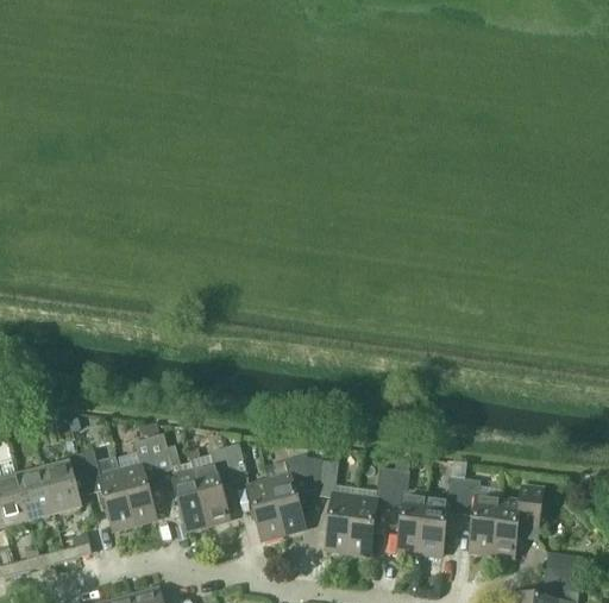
[(81,426),(77,416),(69,420),(73,429),(81,426)]
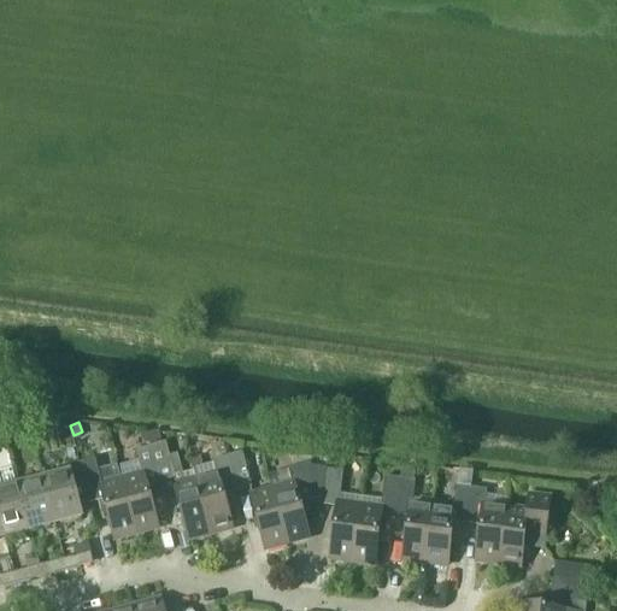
[(147,430),(151,442),(163,439),(160,427),(147,430)]
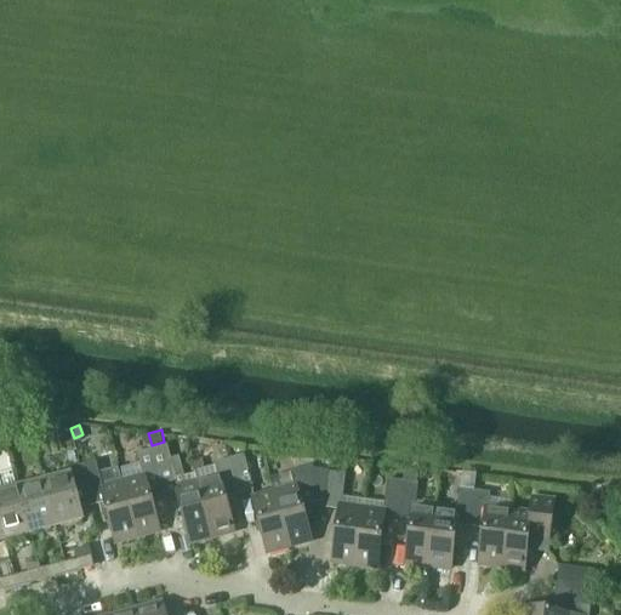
[(189,443),(195,468),(204,466),(198,440),(189,443)]
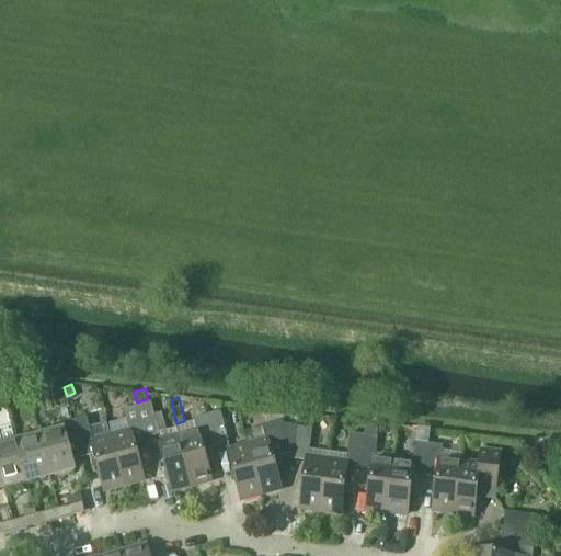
[(129,428),(111,432),(124,481),(144,476),(133,438),(149,433),(159,431),(153,411),(150,399),(148,399),(137,403),(124,406),(129,428)]
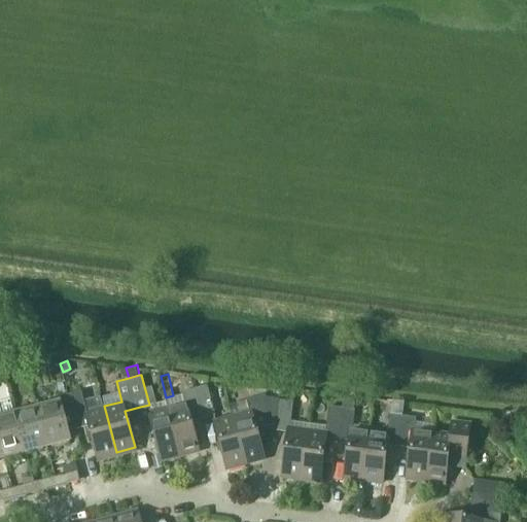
[(184,403),(167,407),(179,452),(198,447),(190,419),(214,412),(207,383),(181,389),(184,403)]
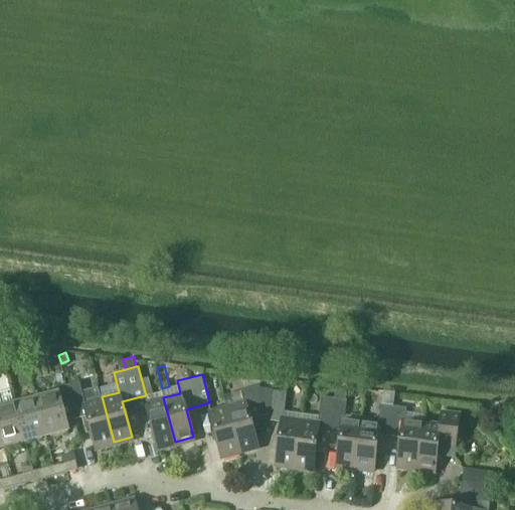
[(149,375),(141,377),(146,395),(137,397),(139,406),(146,405),(157,447),(175,442),(163,397),(155,399),(149,375)]
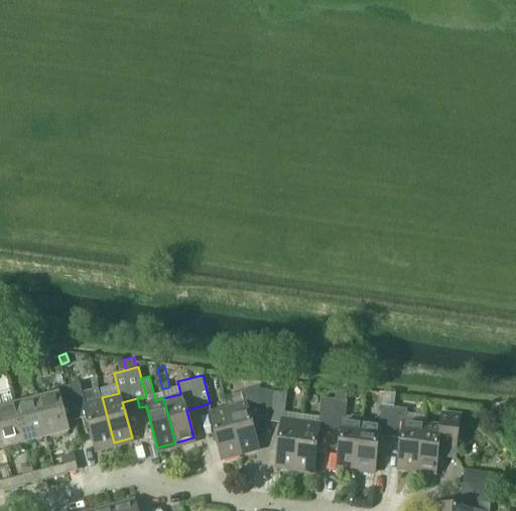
[(273,388),(282,389),(283,380),(275,379),(273,388)]
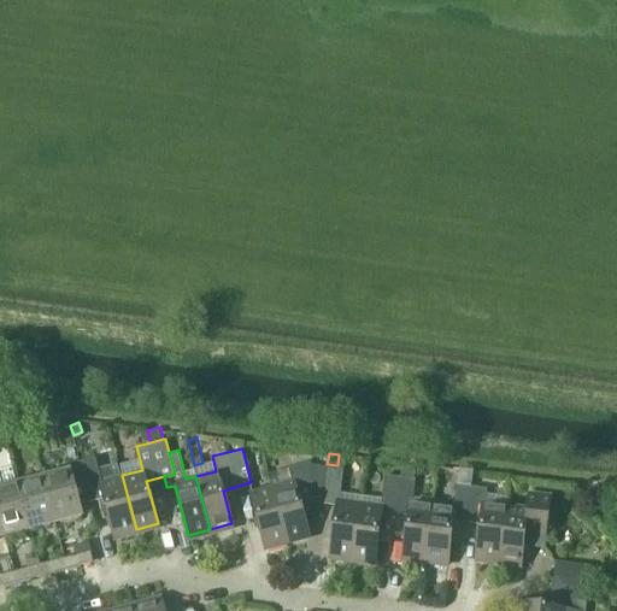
[(115,534),(136,529),(122,475),(101,481),(95,457),(80,462),(88,497),(104,492),(115,534)]
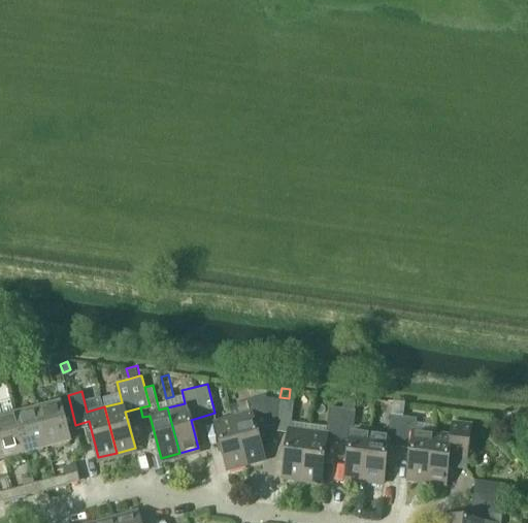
[(251,411),(233,416),(245,461),(264,456),(256,427),(273,423),(276,423),(279,397),(266,395),(265,393),(248,398),(251,411)]
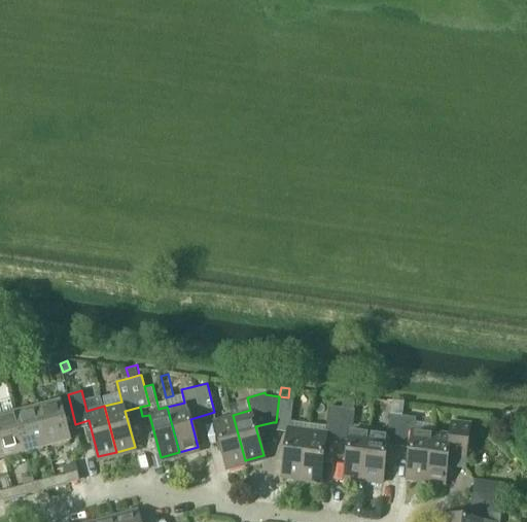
[(342,406),(354,407),(355,397),(343,395),(342,406)]
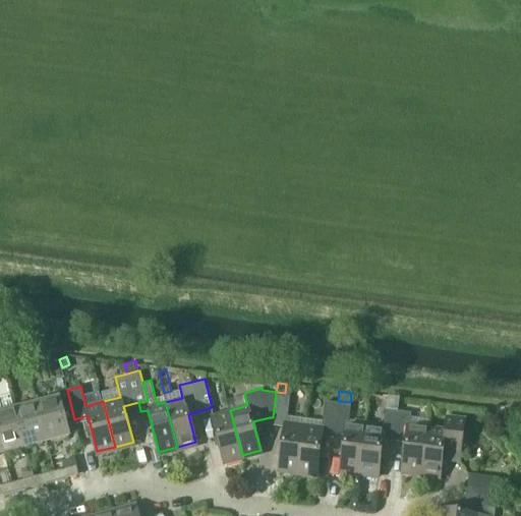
[(279,467),(297,470),(303,423),(286,421),(289,394),(285,393),(276,392),(273,417),(272,422),(285,423),(279,467)]
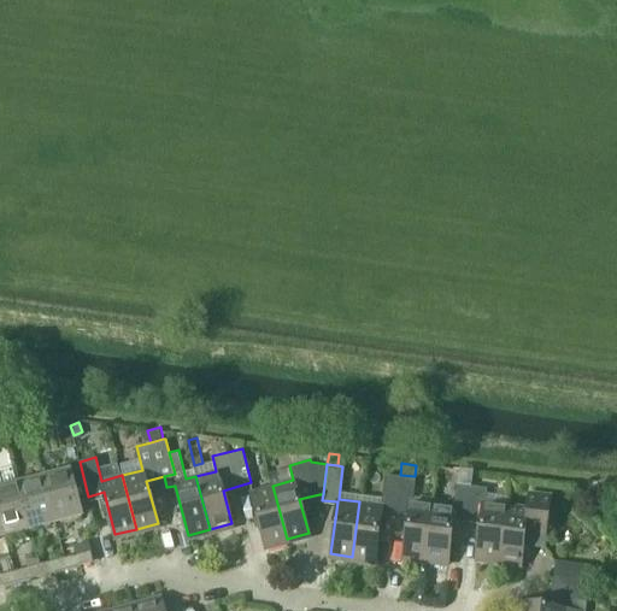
[(70,469),(43,475),(56,520),(81,512),(70,469)]
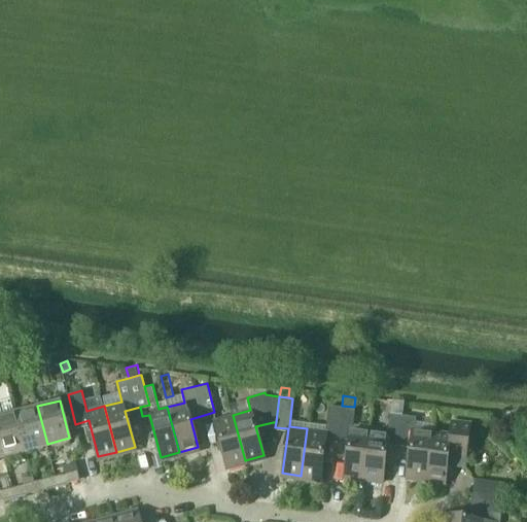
[(325,433),(338,436),(342,406),(328,404),(324,431),(307,428),(301,476),(320,478),(325,433)]
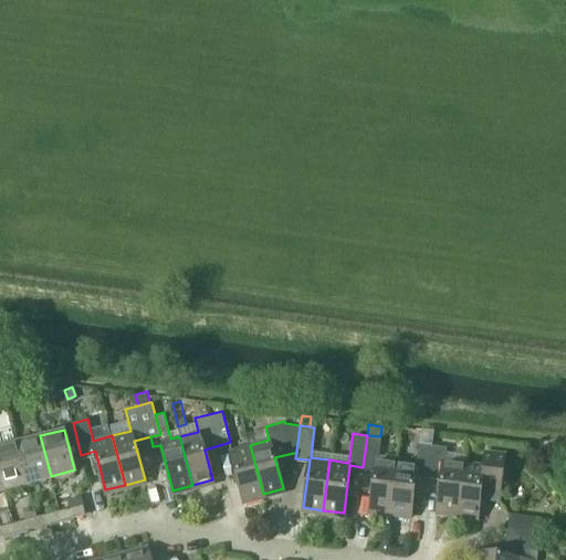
[(28,482),(51,476),(40,435),(17,442),(28,482)]
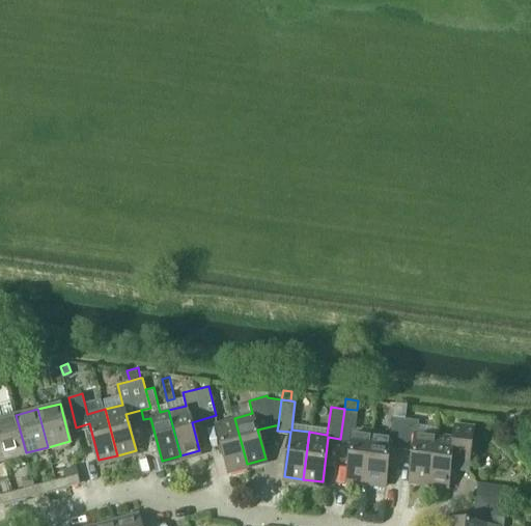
[(357,410),(344,409),(340,439),(352,441),(347,477),(366,480),(372,434),(354,431),(357,410)]
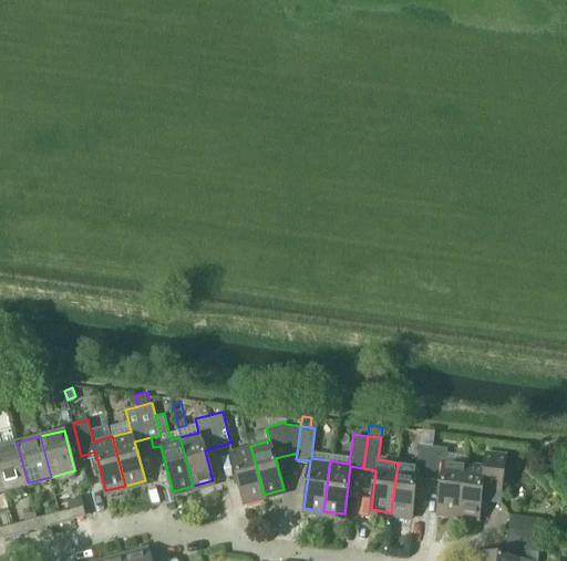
[(0,473),(4,489),(28,482),(17,443),(0,446),(0,473)]
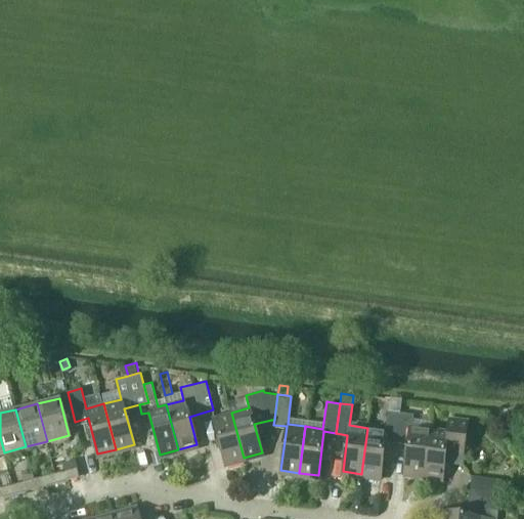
[(385,439),(396,441),(400,412),(388,409),(385,430),(367,428),(361,474),(380,476),(385,439)]
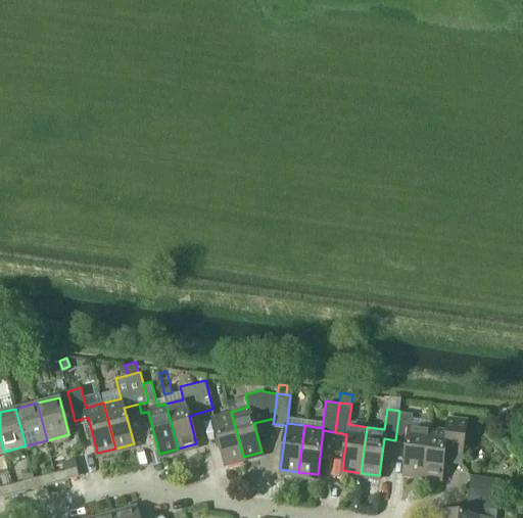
[(403,471),(422,473),(428,427),(411,425),(413,412),(399,411),(395,440),(408,442),(403,471)]
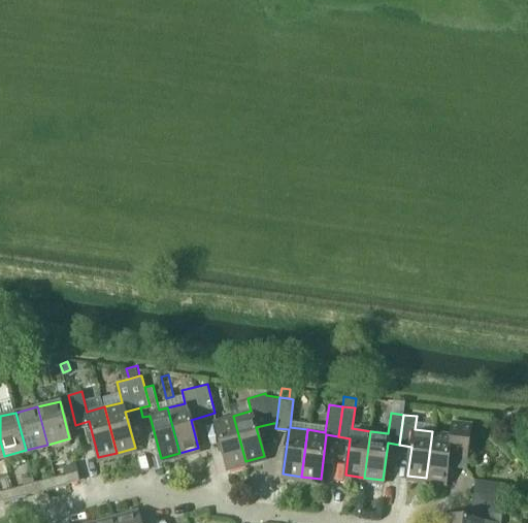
[(245,461),(233,416),(215,421),(227,466),(245,461)]
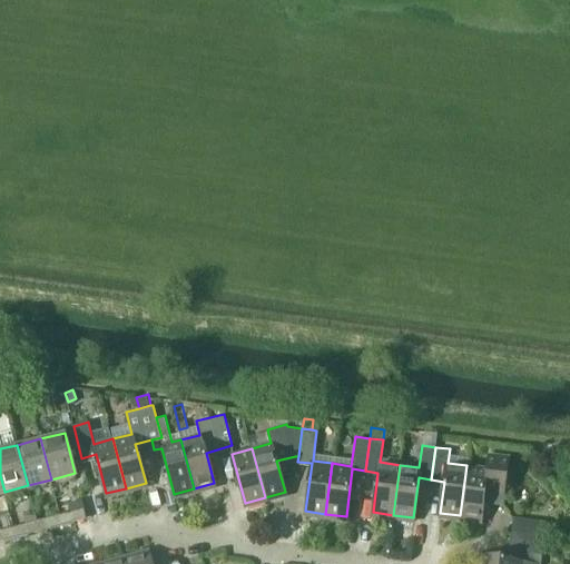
[(503,490),(508,456),(488,454),(487,468),(467,465),(460,515),(481,518),(484,491),(503,493),(503,490)]
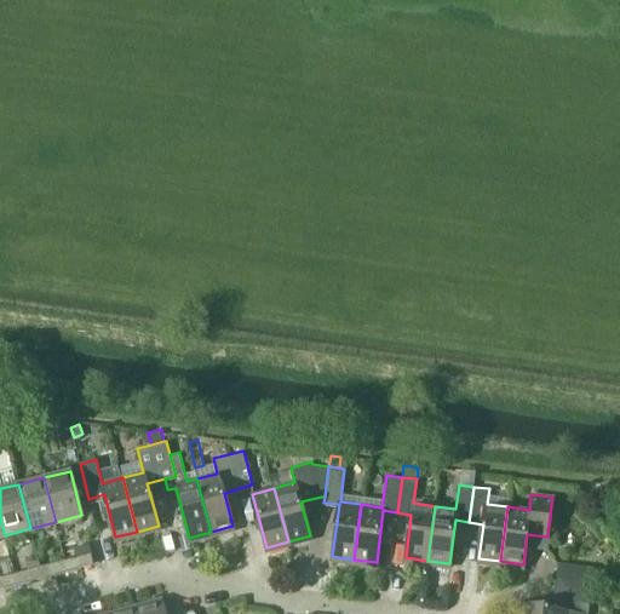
[(68,569),(81,566),(78,554),(64,557),(68,569)]
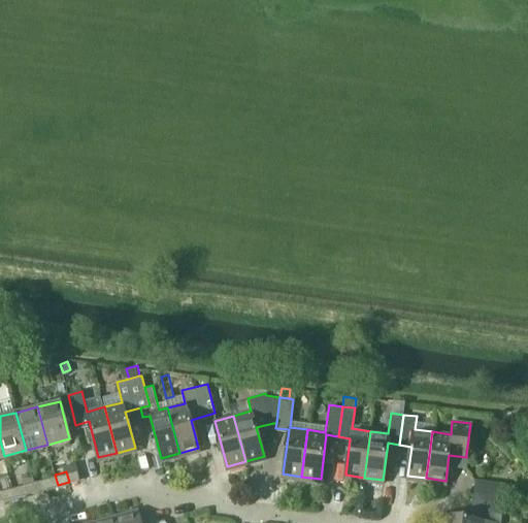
[(58,485),(55,475),(43,478),(46,487),(58,485)]
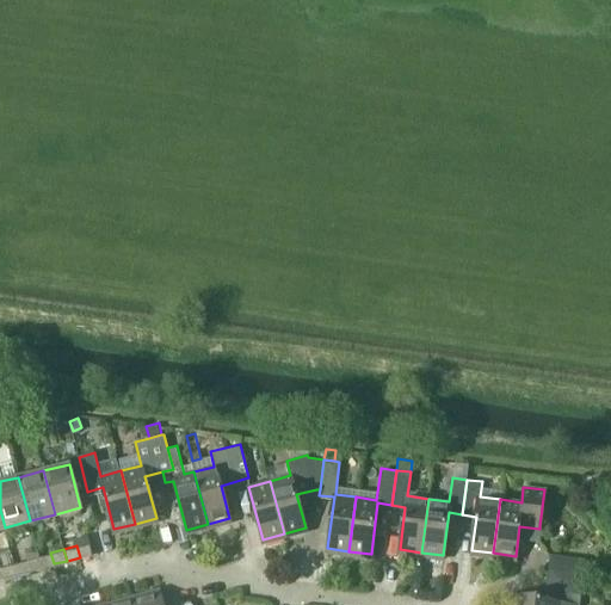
[(510,594),(507,604),(572,604),(573,604),(579,604),(585,556),(549,553),(544,599),(510,594)]
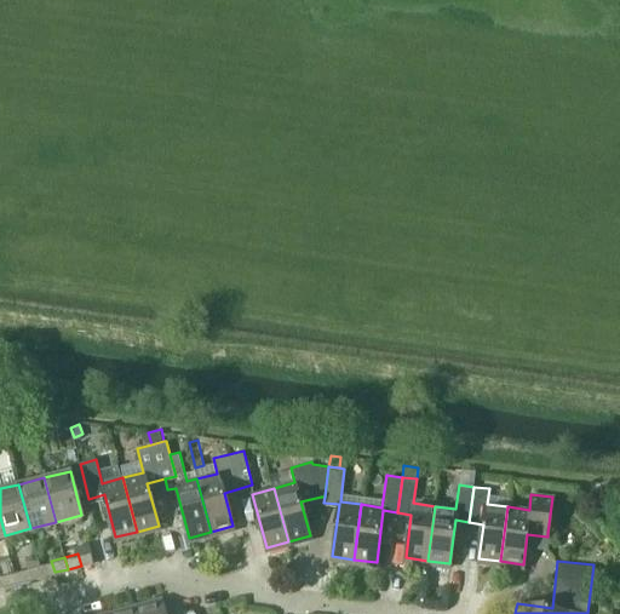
[(17,581),(29,579),(30,579),(27,567),(15,571),(17,581)]
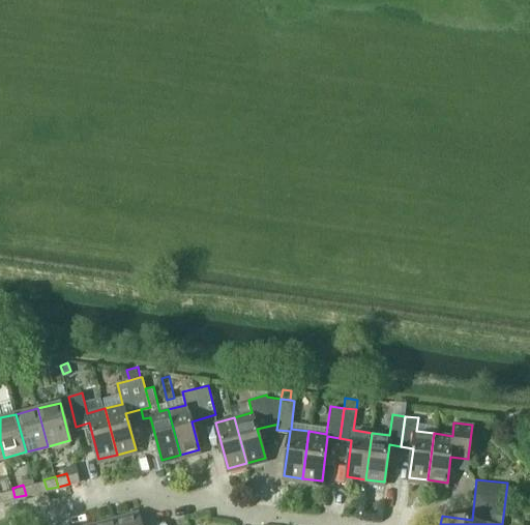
[(15,497),(12,488),(1,491),(3,500),(15,497)]
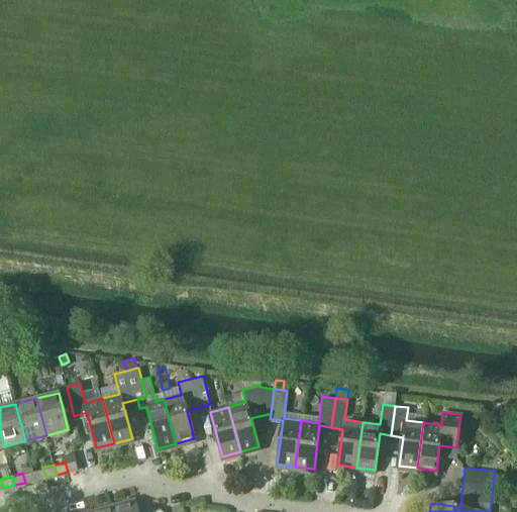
[(137,511),(134,500),(112,506),(113,511),(137,511)]
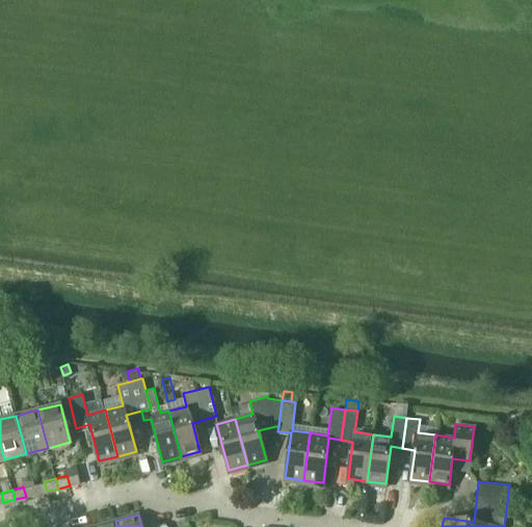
All buildings are outlined.
